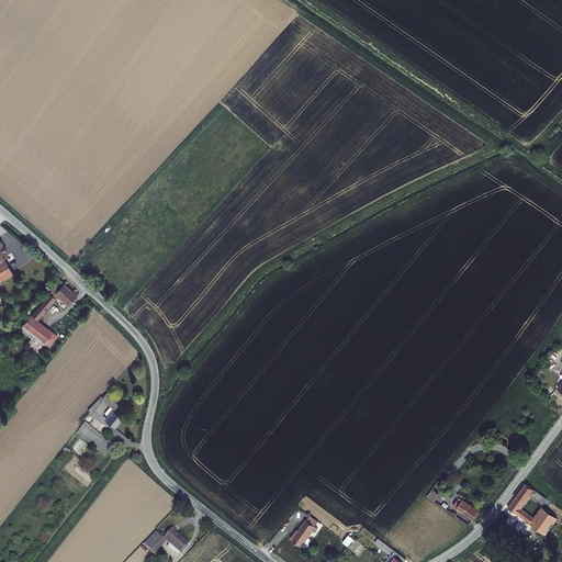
[(117,224),(124,228),(130,220),(123,215),(117,224)]
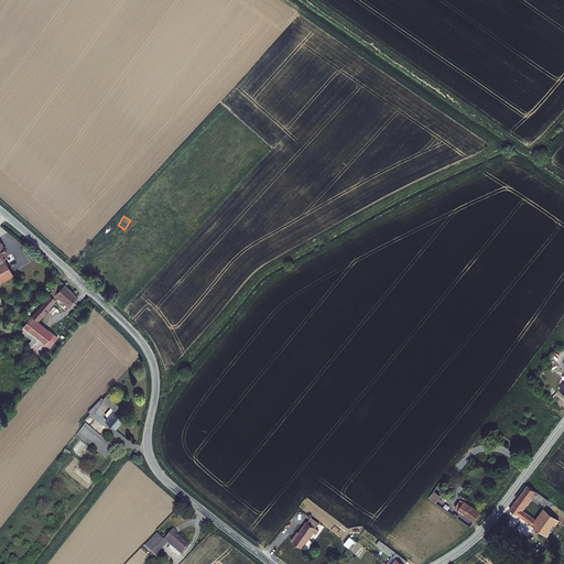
[(0,259),(6,257),(10,253),(0,235),(0,259)]
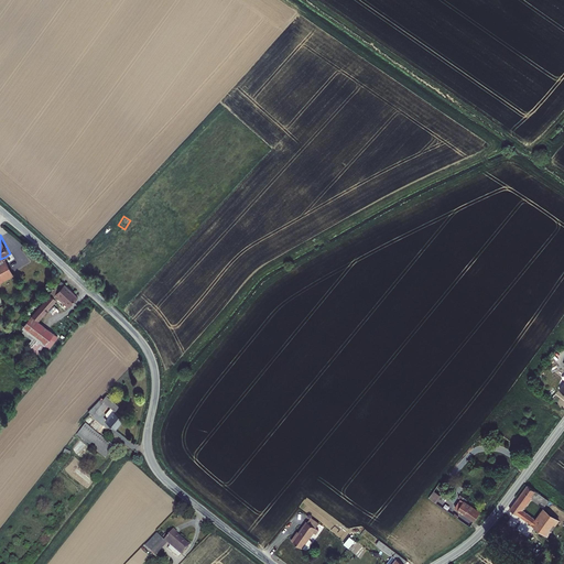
[(0,283),(15,275),(6,257),(0,259),(0,283)]
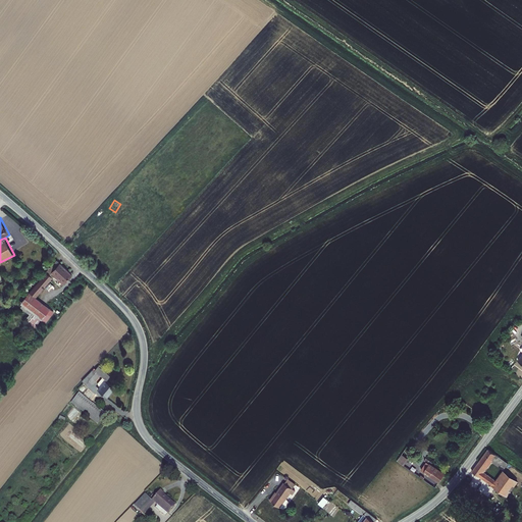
[(49,266),(29,292),(33,296),(50,275),(60,284),(70,272),(55,259),(48,266),(49,266)]
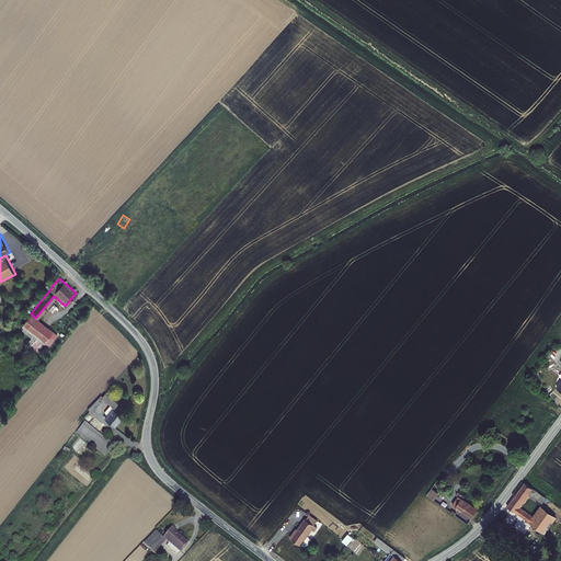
[(31,313),(21,324),(43,343),(53,331),(35,318),(31,313)]
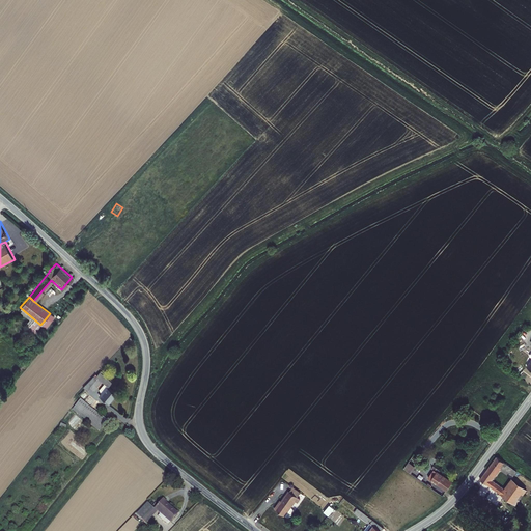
[(40,325),(45,329),(54,317),(50,313),(40,325)]
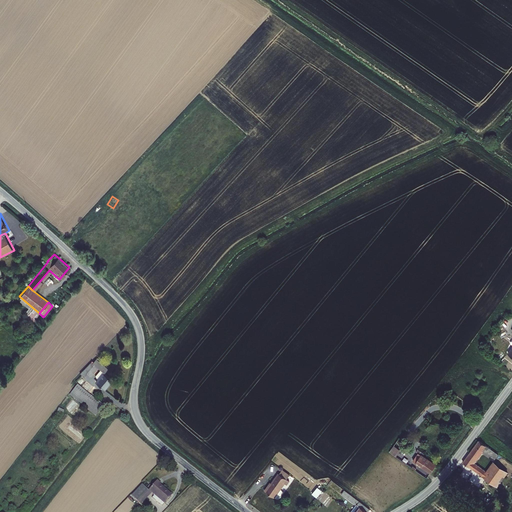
[(508,331),(498,325),(487,341),(496,348),(508,331)]
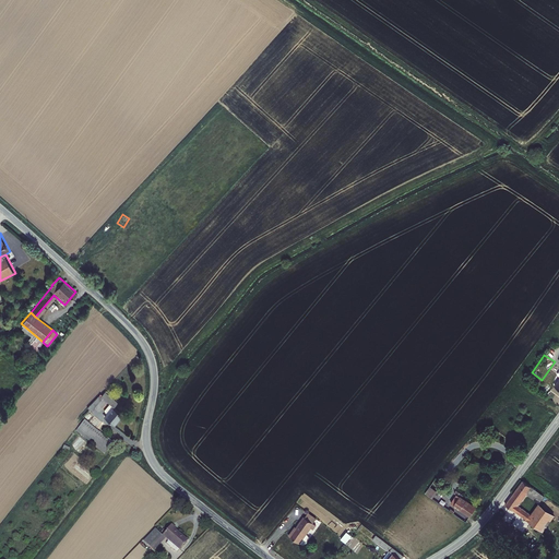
[(555,390),(543,381),(539,385),(551,393),(555,390)]
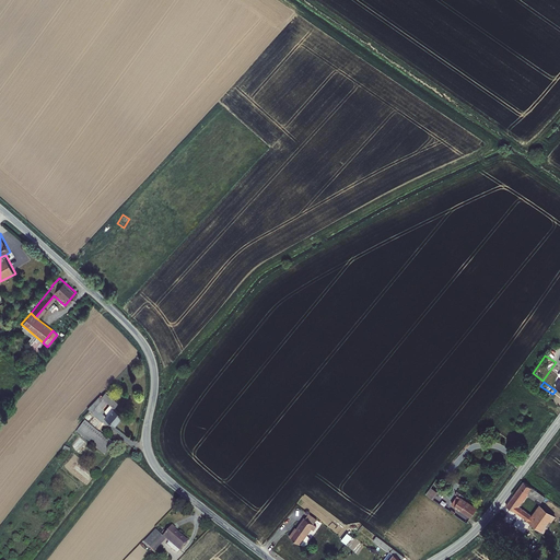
[(104,392),(89,410),(93,413),(95,411),(97,411),(100,413),(107,404),(111,406),(106,411),(109,415),(106,419),(117,427),(125,417),(115,408),(118,404),(104,392)]
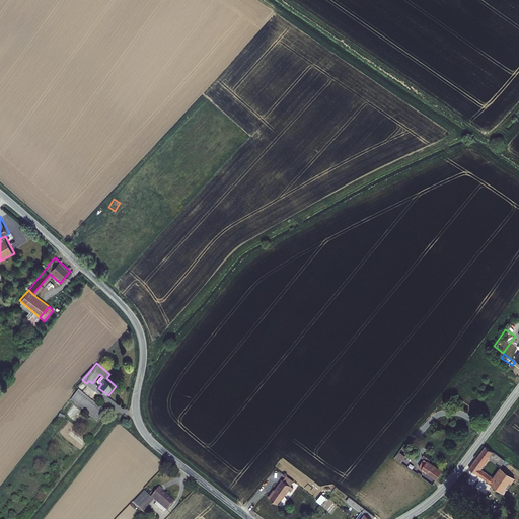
[(80,391),(79,392),(106,413),(107,412),(80,391)]
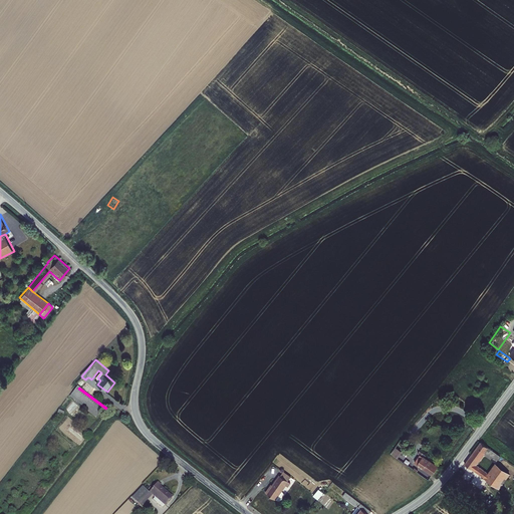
[(105,409),(78,389),(71,397),(98,418),(105,409)]
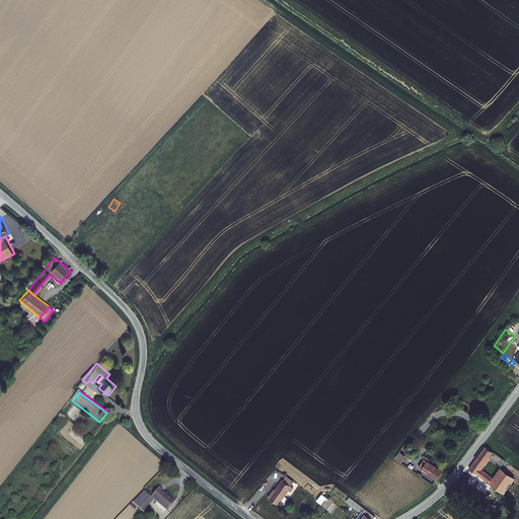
[(505,458),(486,444),(469,467),(503,492),(514,476),(500,466),(494,474),(480,465),(489,454),(501,464),(505,458)]
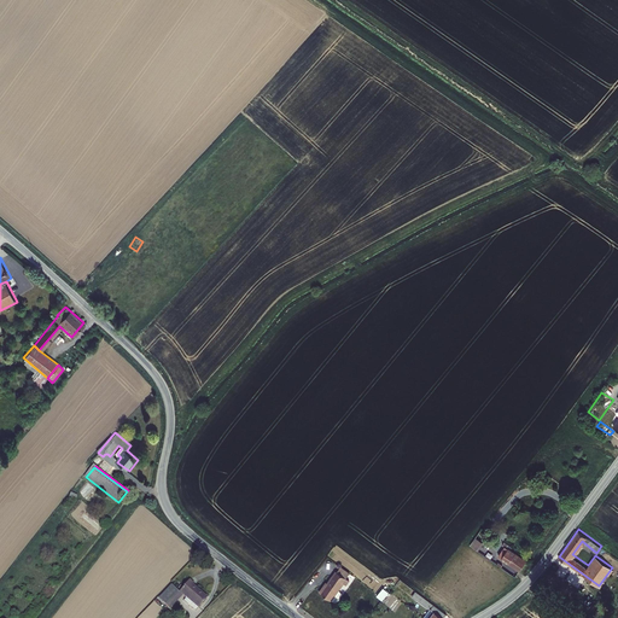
[(484,544),(477,540),(471,548),(478,553),(484,544)]
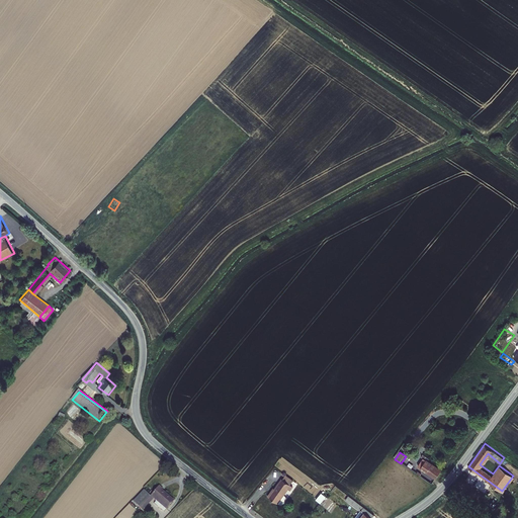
[(431,459),(425,456),(423,458),(424,460),(418,468),(437,482),(443,472),(429,462),(431,459)]
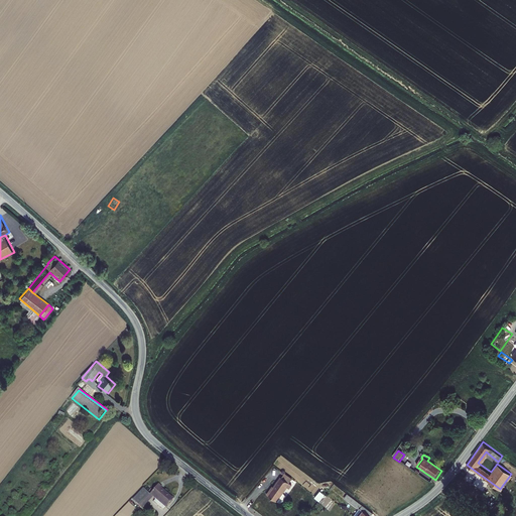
[(271,491),(268,496),(277,503),(288,488),(290,489),(292,485),(290,484),(293,479),(286,474),(272,491),(271,491)]
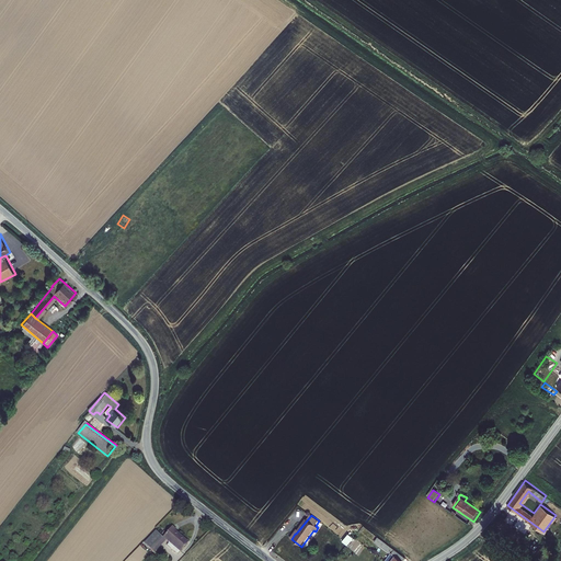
[(183,538),(184,537),(176,531),(179,529),(174,526),(165,536),(171,541),(168,544),(178,552),(189,542),(183,538)]
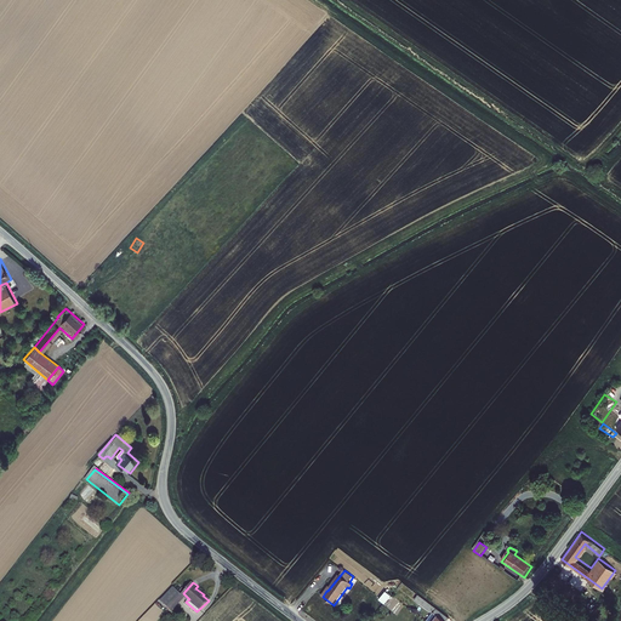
[(165,593),(159,599),(169,608),(175,603),(182,594),(175,588),(169,596),(167,594),(165,593)]
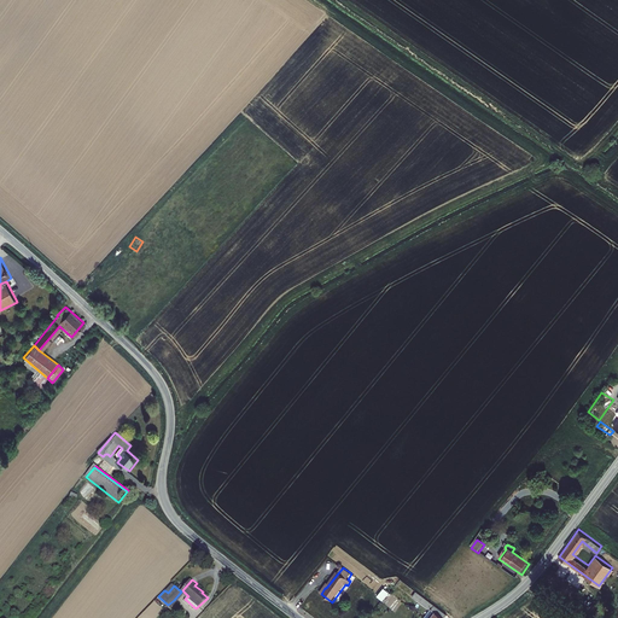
[(383,602),(390,594),(383,589),(375,598),(383,602)]
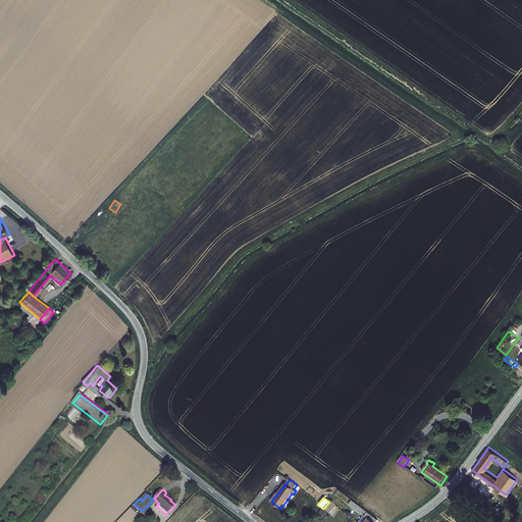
[(356,521),(374,521),(377,520),(351,500),(348,505),(360,513),(355,521),(356,521)]
